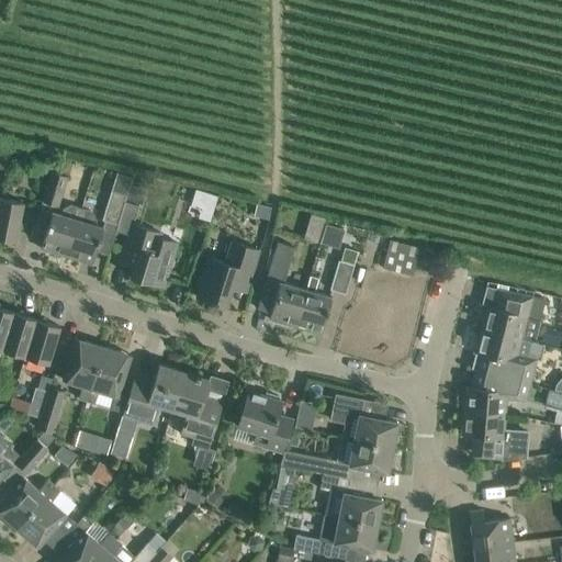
[(37,171),(49,173),(52,164),(56,165),(57,157),(48,155),(47,163),(38,160),(37,171)]
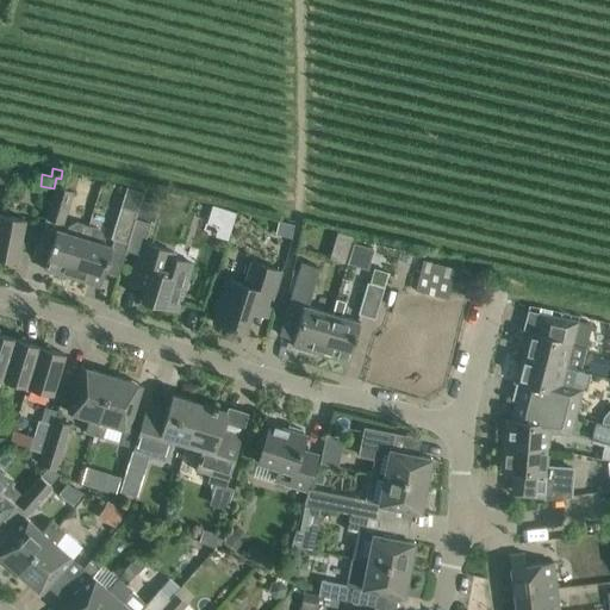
[(45,218),(62,224),(73,192),(55,187),(45,218)]
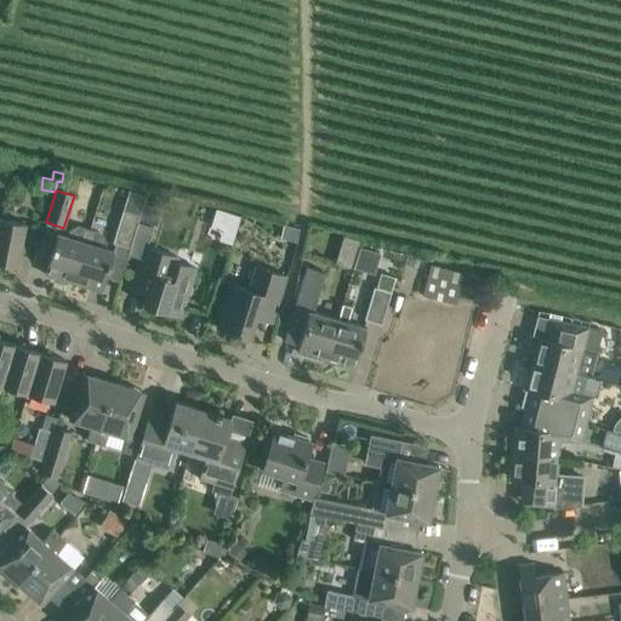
[(214,209),(208,238),(234,243),(239,214),(214,209)]
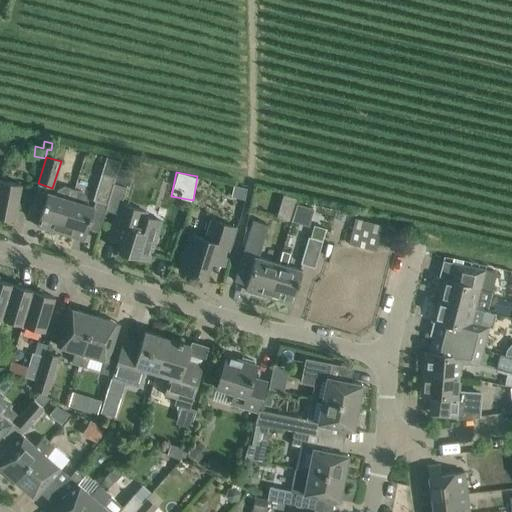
[(93,200),(107,204),(113,184),(115,178),(101,173),(93,200)]
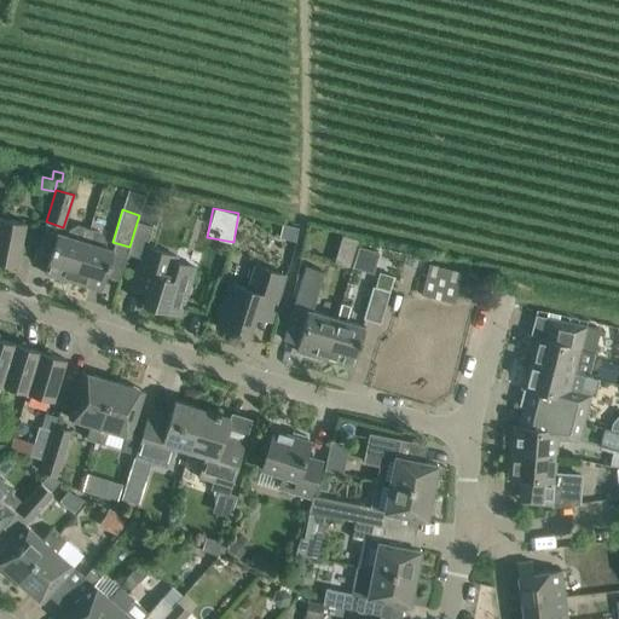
[(12,265),(17,266),(25,223),(0,218),(0,262),(4,264),(7,268),(12,265)]
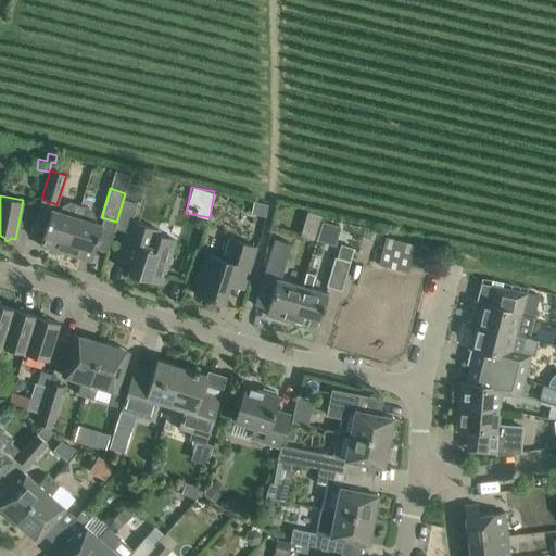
[(123,200),(116,222),(114,228),(127,232),(118,260),(133,264),(129,274),(161,283),(167,263),(174,239),(156,234),(158,230),(130,222),(137,203),(123,200)]
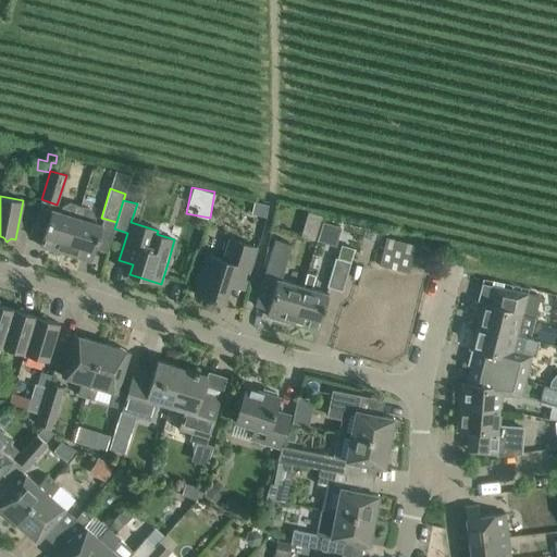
[(62,206),(60,212),(51,209),(40,246),(42,247),(44,244),(50,246),(50,249),(65,254),(81,206),(69,202),(62,206)]
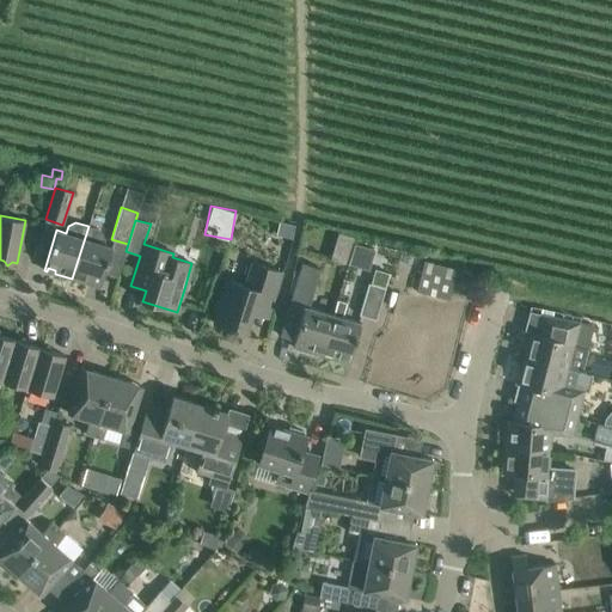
[(112,248),(103,244),(105,237),(101,230),(89,226),(72,279),(89,285),(91,281),(98,283),(97,287),(101,288),(112,248)]
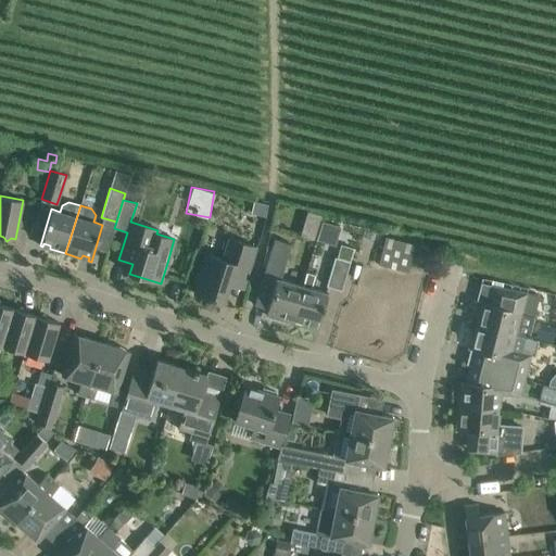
[(306,213),(301,234),(333,242),(339,223),(306,213)]
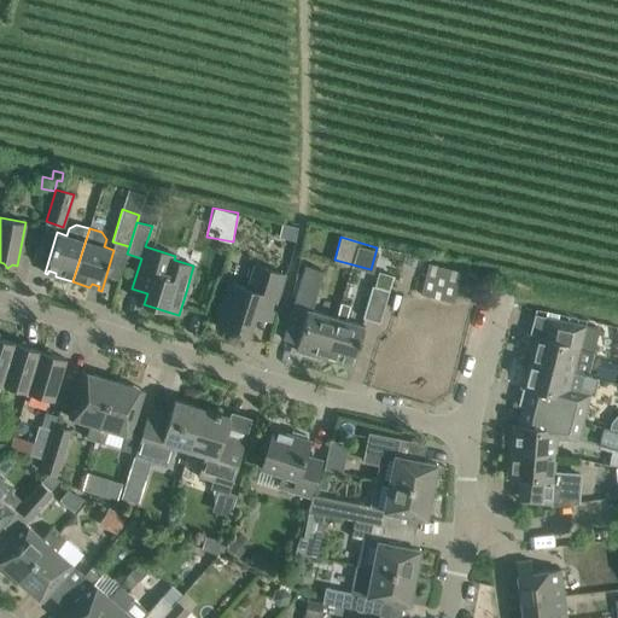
[(269,321),(284,275),(254,264),(246,289),(228,283),(215,326),(248,337),(255,316),(269,321)]
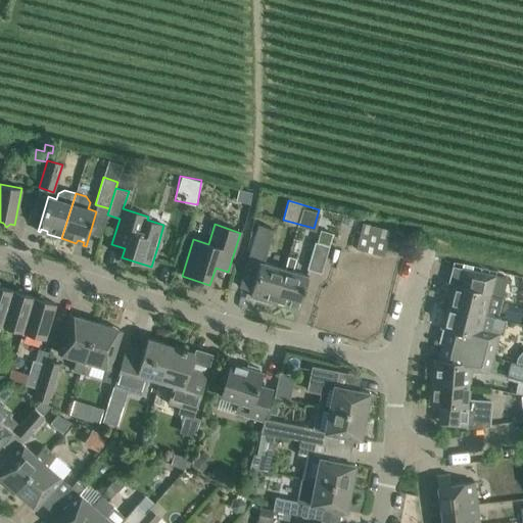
[(362,224),(355,248),(383,254),(389,231),(362,224)]
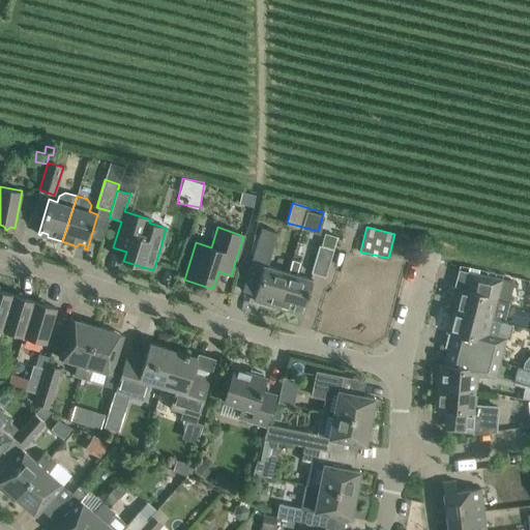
[(263,303),(277,307),(288,272),(267,267),(277,233),(263,229),(255,257),(243,292),(255,295),(253,300),(256,301),(256,298),(263,300),(263,303)]
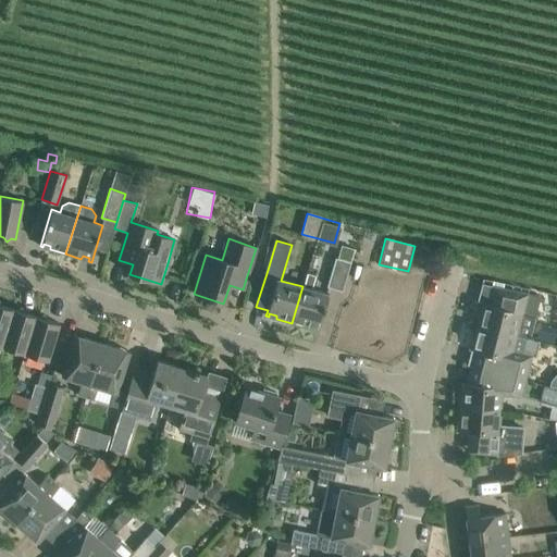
[(342,292),(350,262),(335,258),(326,286),(342,292)]
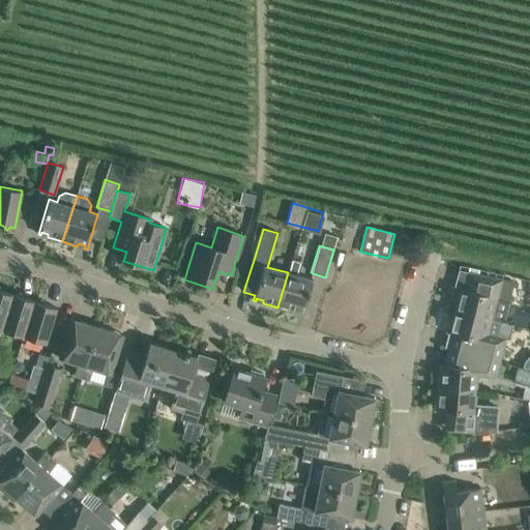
[(292,260),(288,272),(277,307),(292,312),(294,310),(300,312),(300,315),(302,315),(313,280),(296,275),(300,262),(292,260)]
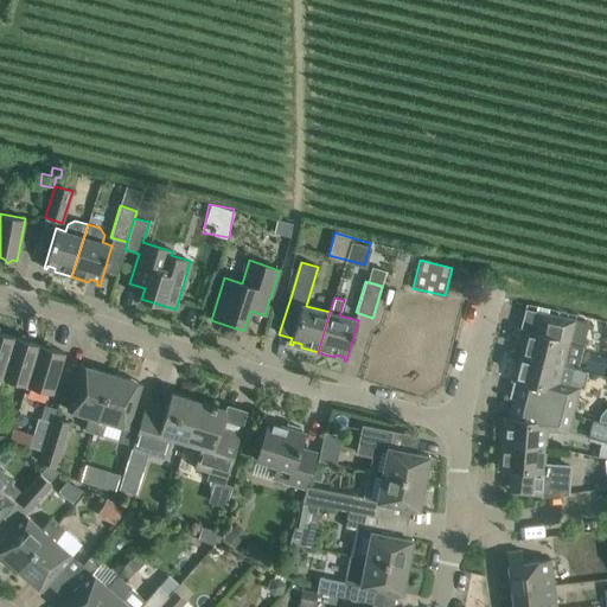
[(524,330),(518,355),(562,366),(576,370),(582,345),(588,324),(557,317),(551,337),(524,330)]
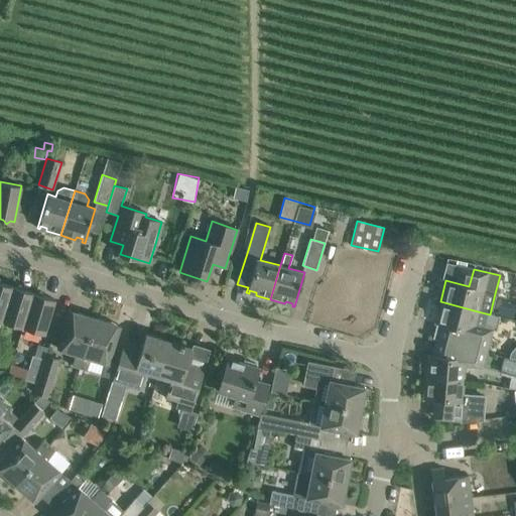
[(0,312),(8,285),(1,283),(0,280),(0,312)]
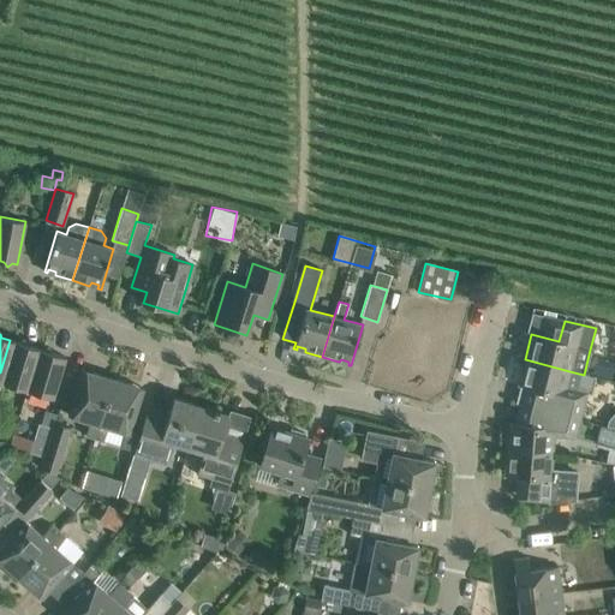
[(18,344),(10,340),(0,372),(0,382),(22,389),(35,348),(27,345),(24,340),(18,344)]
